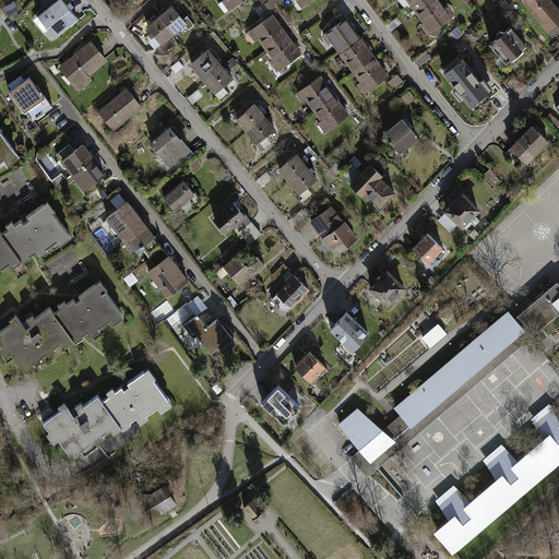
[(63,0),(56,0),(38,15),(56,37),(79,18),(63,0)]
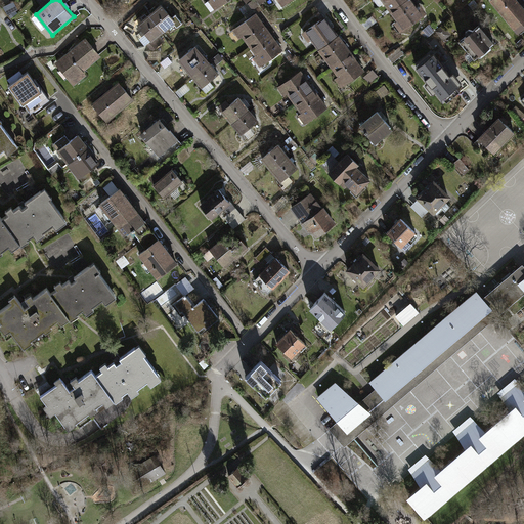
[(207,0),(204,3),(210,11),(224,0),(207,0)]
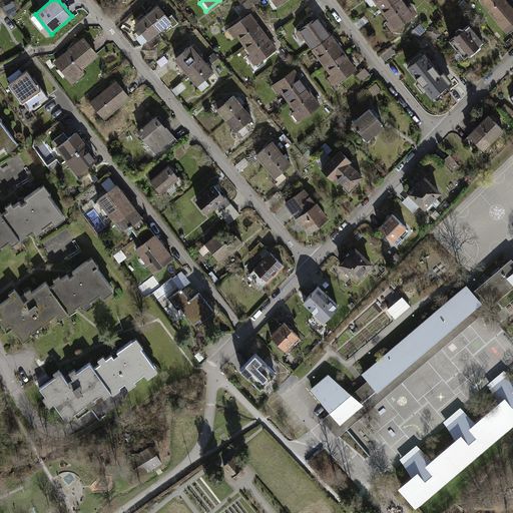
[(372,0),(381,12),(396,0),(372,0)]
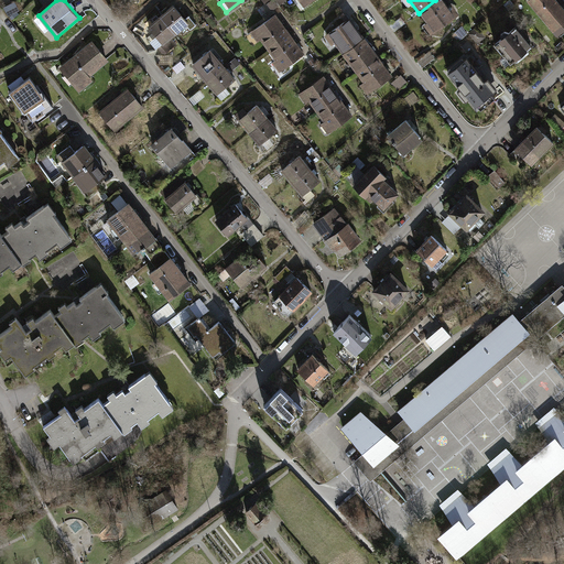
[(443,0),(435,0),(419,13),(426,22),(423,24),(430,34),(455,17),(443,0)]
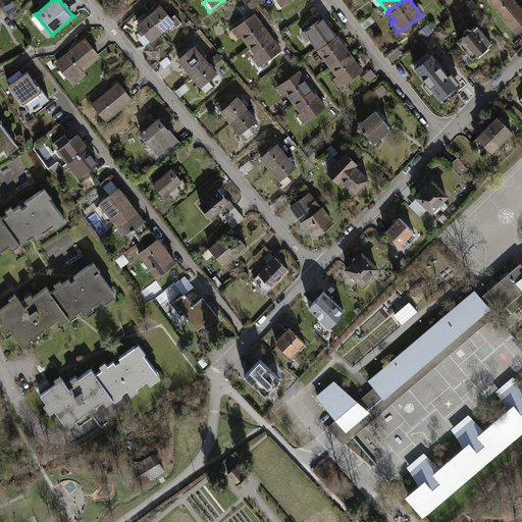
[(488,0),(502,16),(517,3),(513,0),(488,0)]
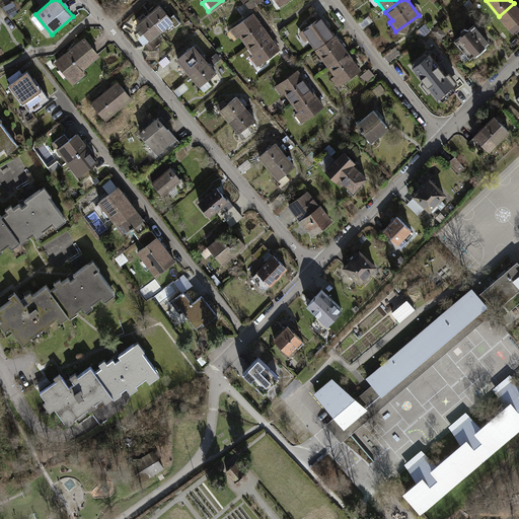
[(518,24),(518,9),(514,3),(499,16),(512,30),(518,24)]
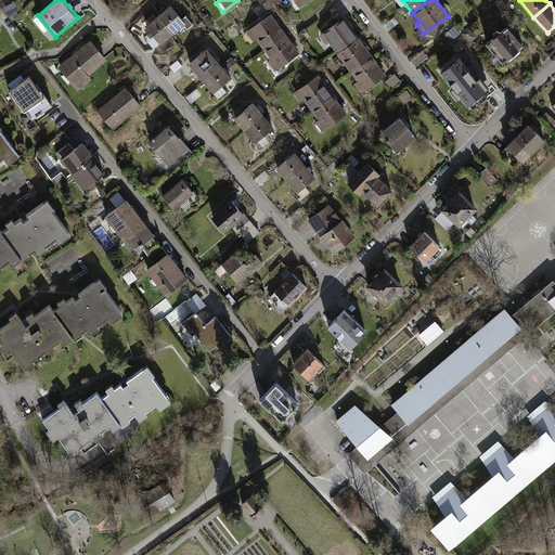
[(170,4),(157,14),(171,33),(182,25),(185,28),(192,24),(185,15),(181,18),(170,4)]
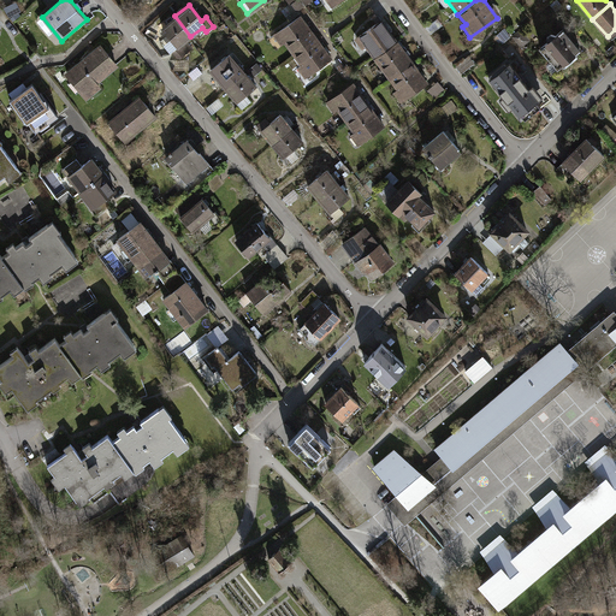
[(190,36),(175,16),(160,27),(170,39),(163,45),(169,53),(190,36)]
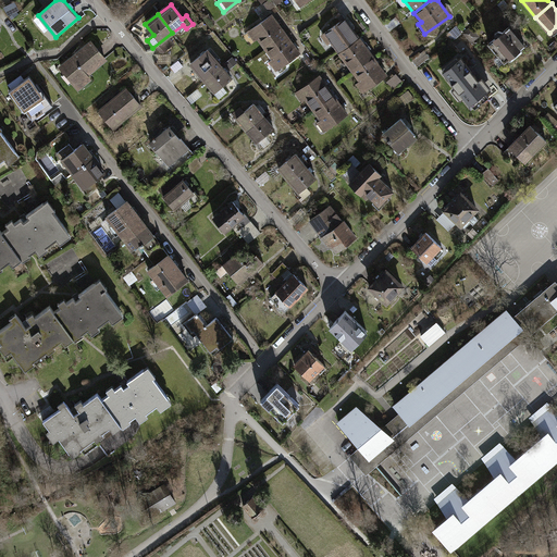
[(264,50),(286,35),(272,14),(246,33),(254,44),(257,40),(264,50)]
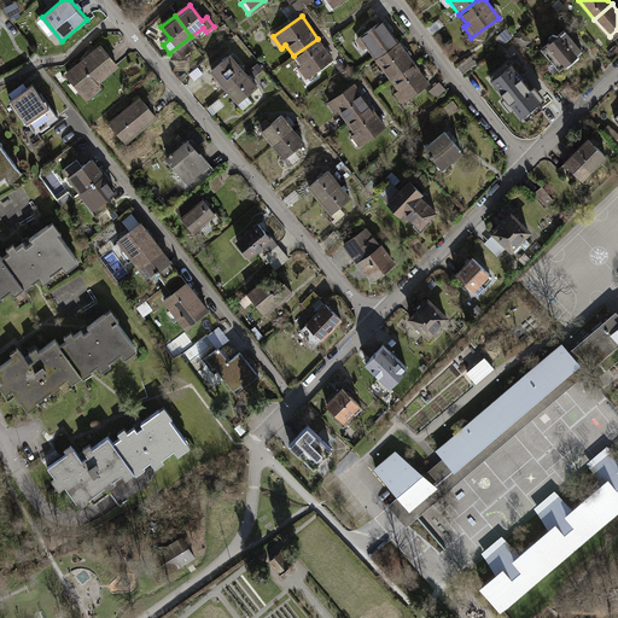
[(374,58),(398,41),(383,19),(356,39),(363,48),(366,46),(374,58)]
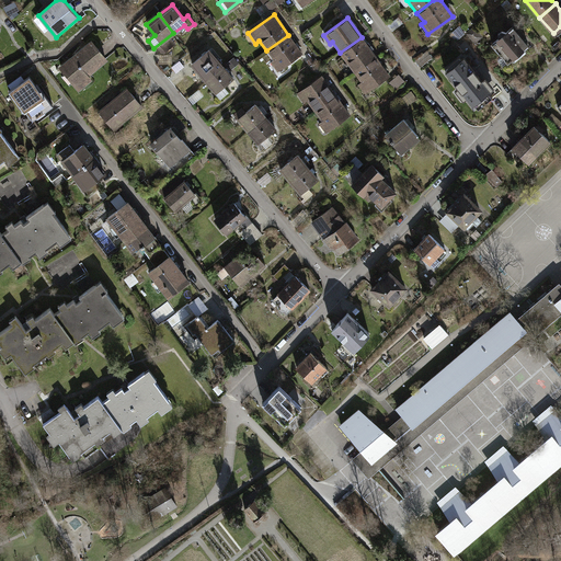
[(515,25),(494,43),(511,63),(531,45),(515,25)]
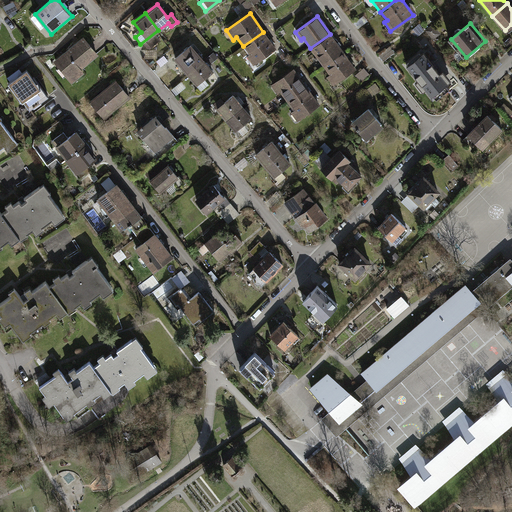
[(263,32),(243,46),(249,55),(246,57),(252,66),(276,50),(263,32)]
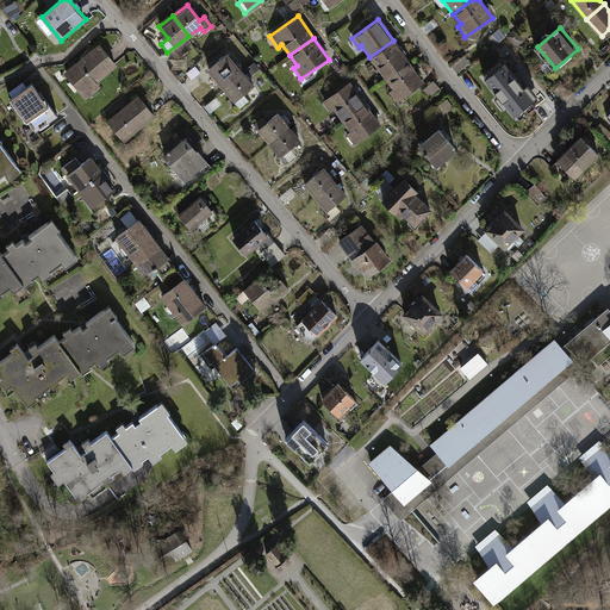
[(385,78),(409,61),(393,41),(369,57),(385,78)]
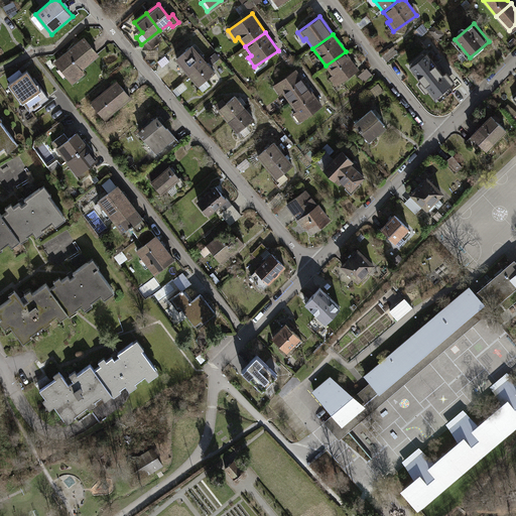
[(84,35),(53,61),(72,83),(86,72),(83,69),(100,54),(84,35)]
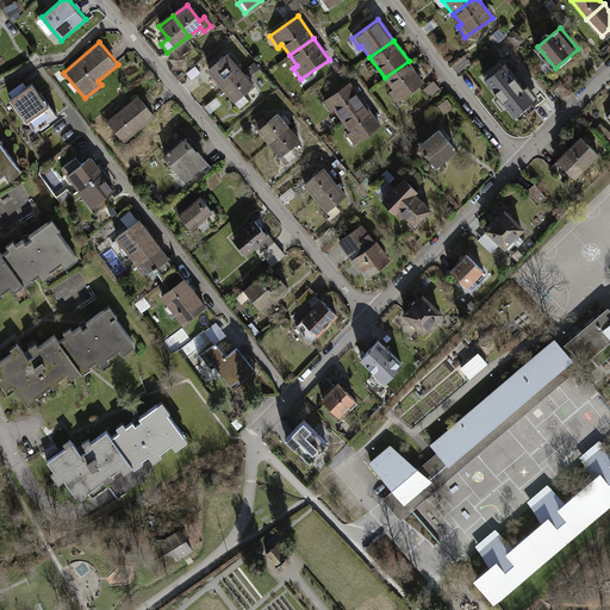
[(505,55),(480,74),(514,114),(537,95),(505,55)]
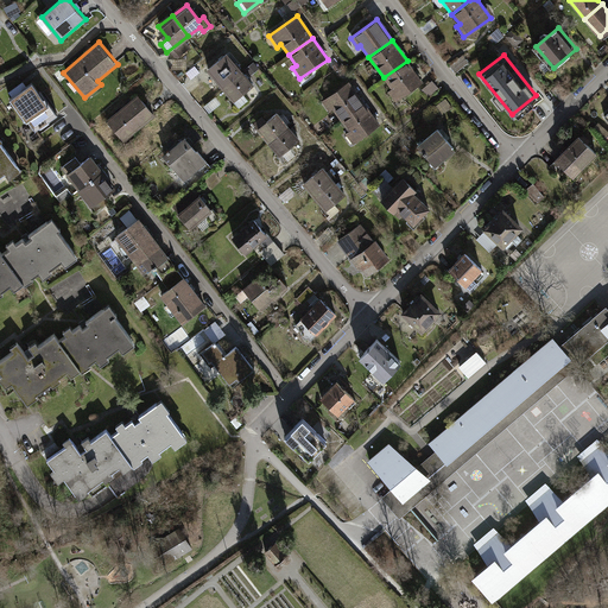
[(216,80),(223,87),(242,71),(230,57),(220,67),(216,63),(201,76),(209,86),(216,80)]
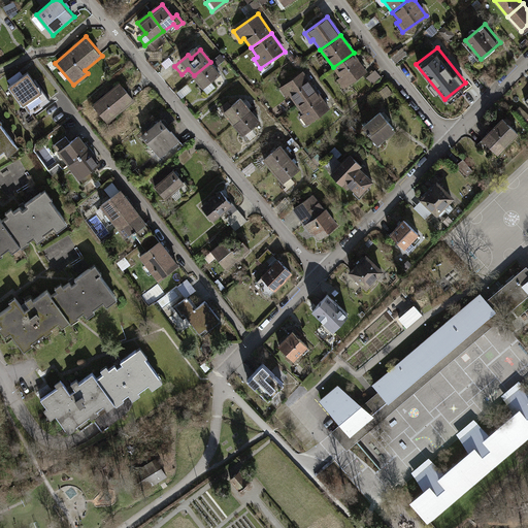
[(366,70),(354,53),(333,67),(339,76),(336,78),(342,87),(366,70)]
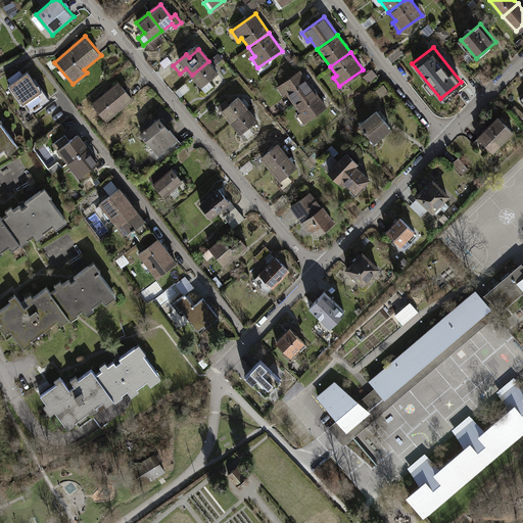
[(218,73),(208,61),(192,75),(205,92),(211,87),(207,81),(218,73)]
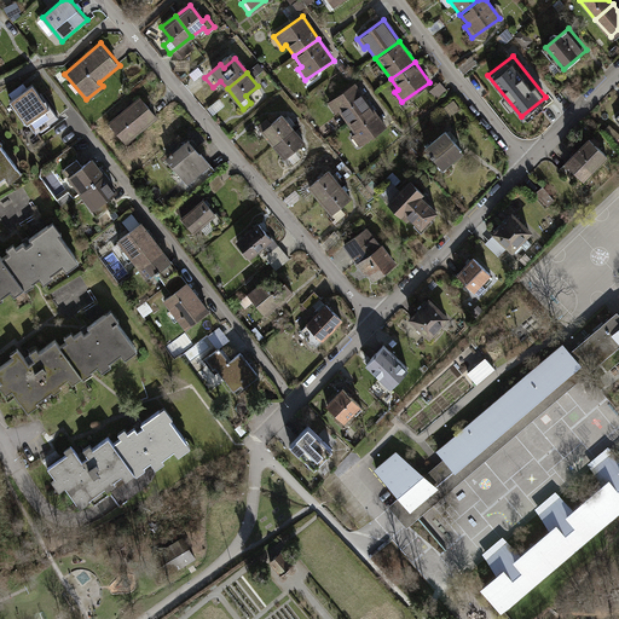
[(348,122),(372,104),(357,82),(328,102),(336,114),(340,111),(348,122)]
